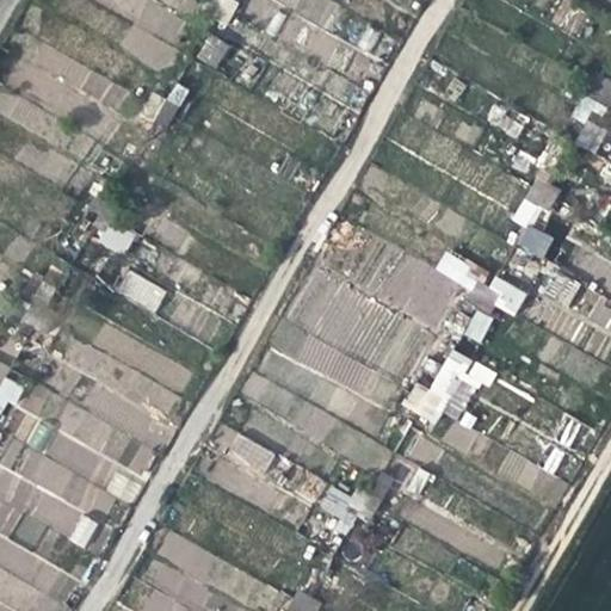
[(202,0),(198,7),(226,23),(240,0),(202,0)]
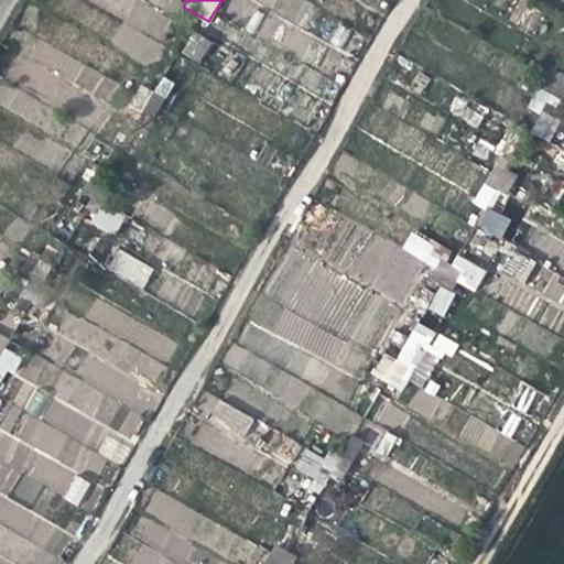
[(193,31),(182,53),(201,63),(212,41),(193,31)]
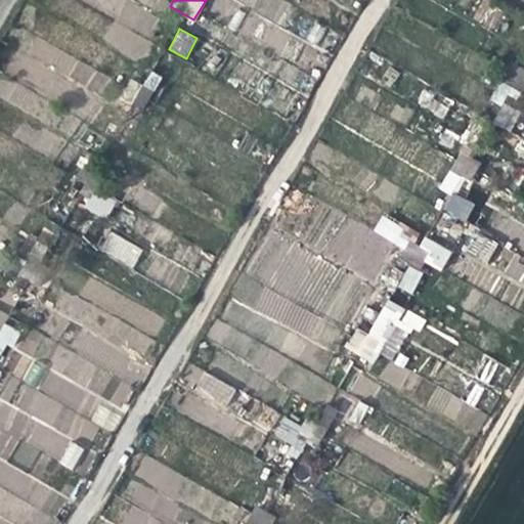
[(166,49),(160,58),(172,68),(185,77),(191,67),(166,49)]
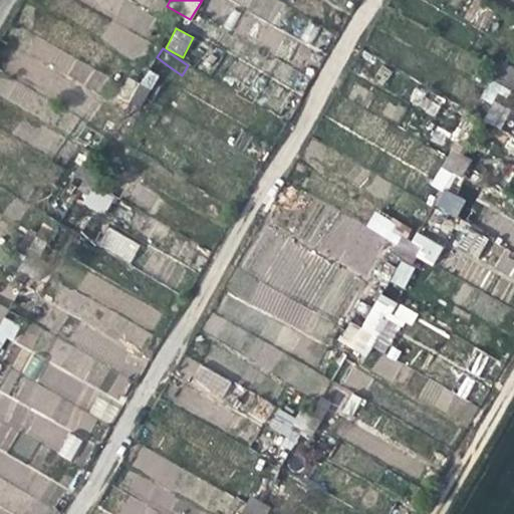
[(513,63),(503,58),(491,78),(511,89),(513,84),(513,63)]
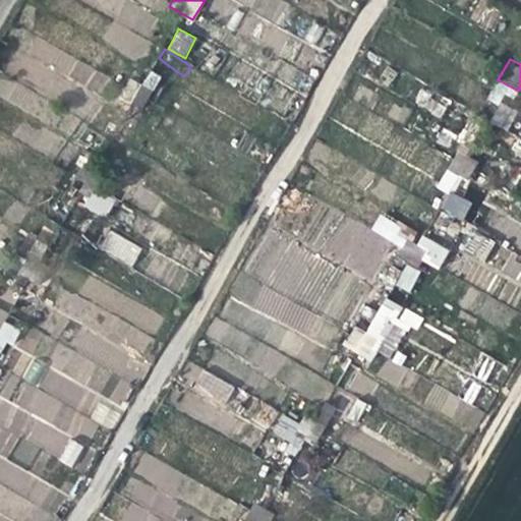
[(131,72),(119,93),(142,106),(155,85),(131,72)]
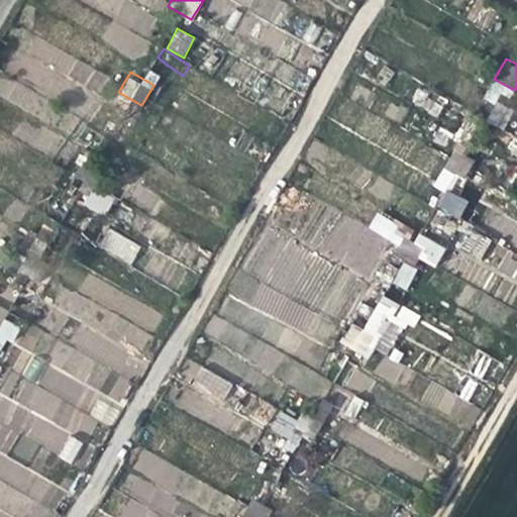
[(502,129),(512,111),(497,102),(486,120),(502,129)]
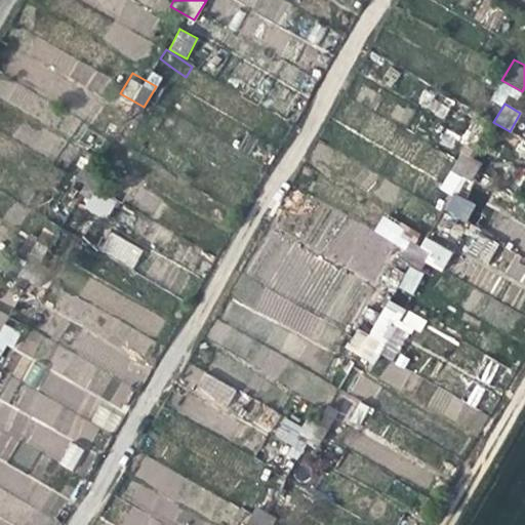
[(461,147),(449,168),(470,180),(482,160),(461,147)]
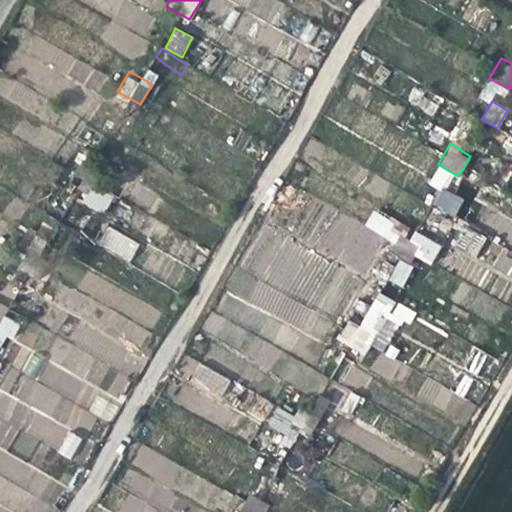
[(101,170),(91,165),(82,159),(78,158),(66,178),(89,191),(101,170)]
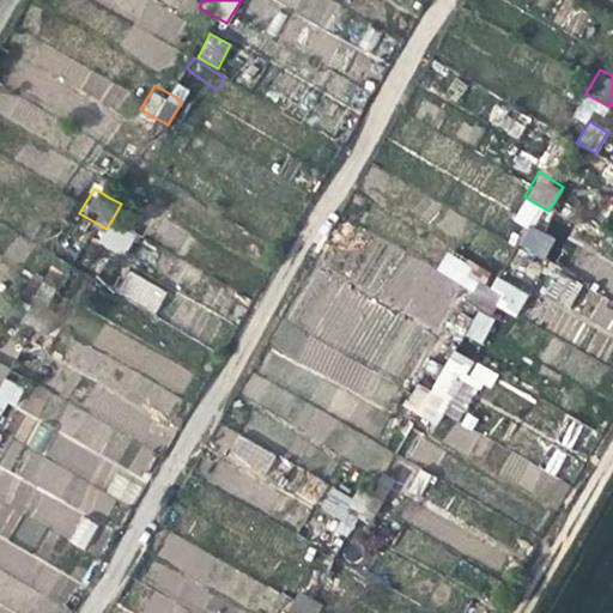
[(545,259),(554,238),(527,225),(517,247),(545,259)]
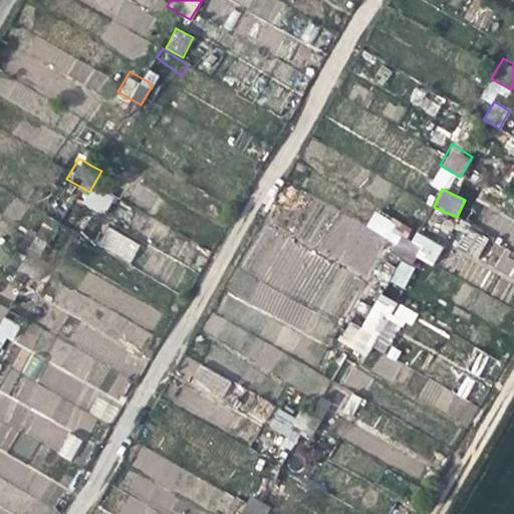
[(487,279),(463,268),(469,255),(477,259),(487,238),(461,226),(443,265),(484,284),(487,279)]
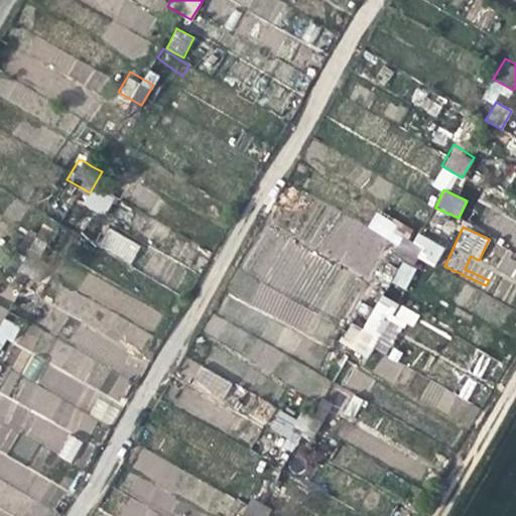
[(132,264),(140,243),(107,229),(98,250),(132,264)]
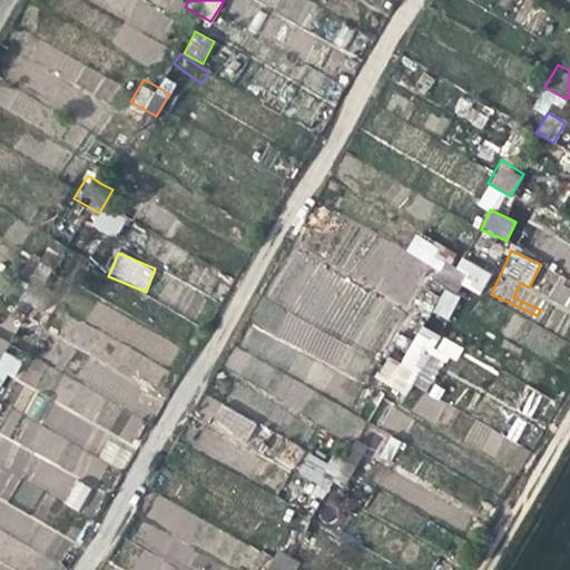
[(445,255),(432,278),(455,292),(469,268),(445,255)]
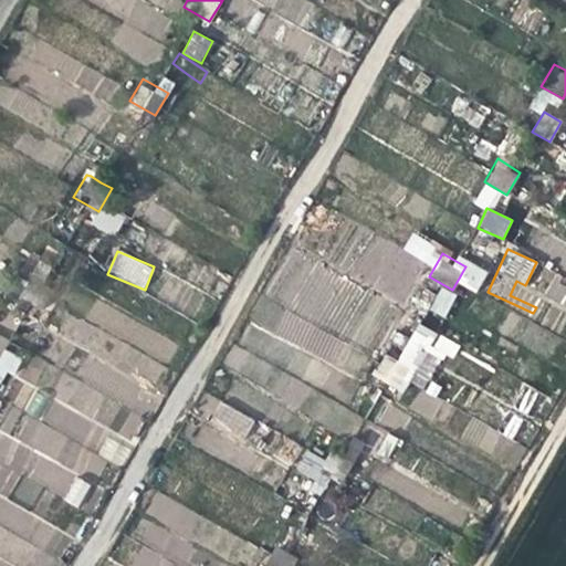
[(531,292),(565,307),(565,280),(541,270),(531,292)]
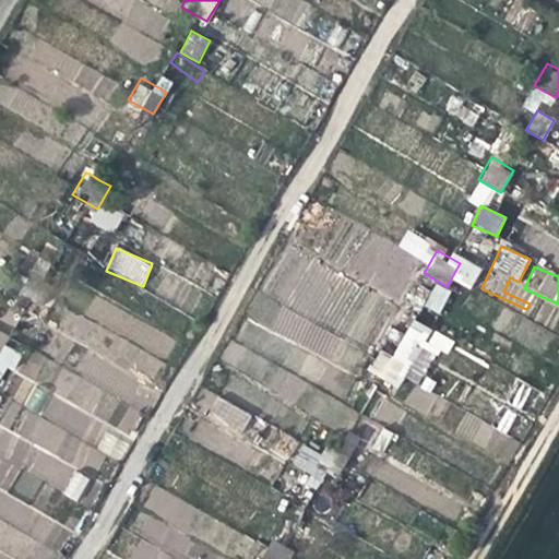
[(31,269),(18,290),(42,304),(54,282),(31,269)]
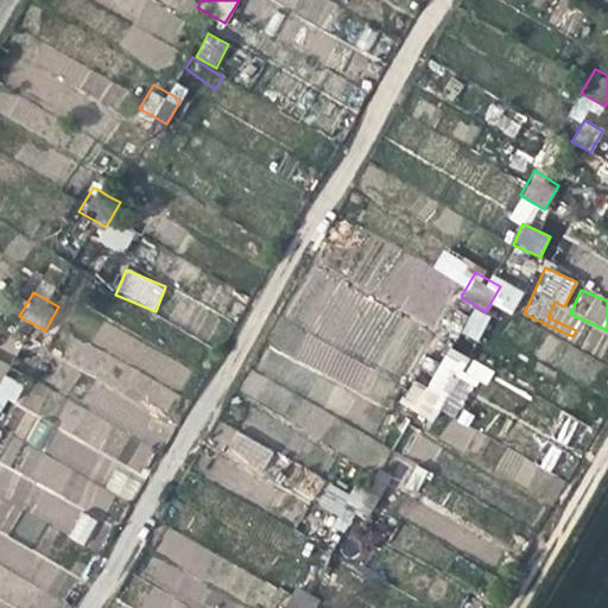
[(472,309),(461,335),(479,342),(489,315),(472,309)]
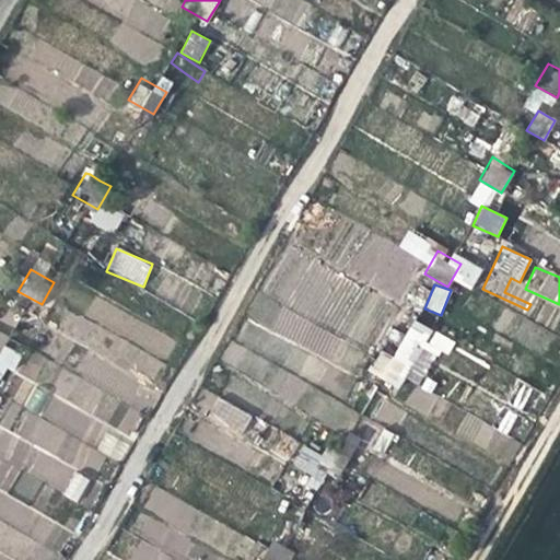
[(383,345),(369,368),(391,381),(405,358),(383,345)]
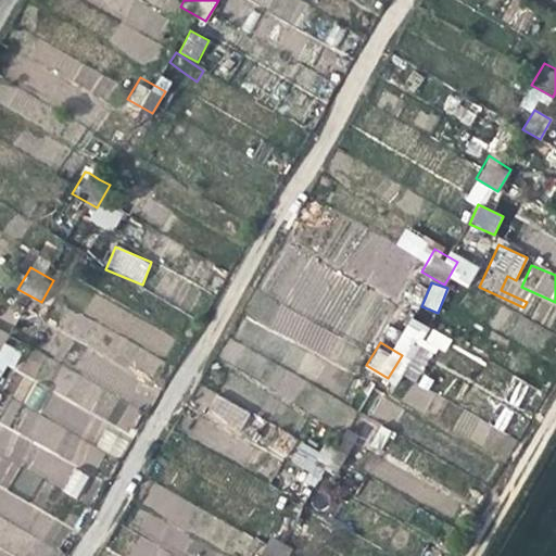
[(417,373),(403,402),(422,412),(437,382),(417,373)]
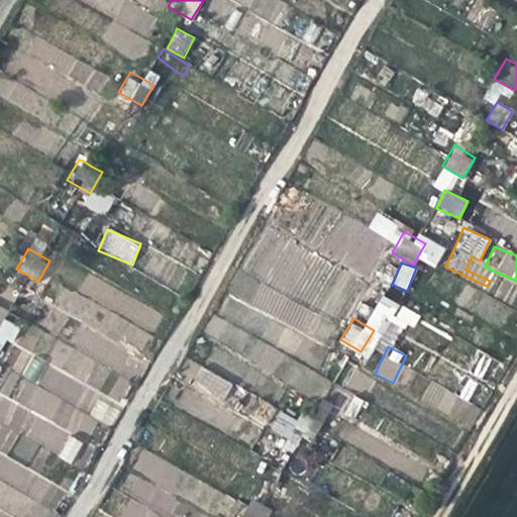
[(192,388),(224,400),(232,381),(199,369),(192,388)]
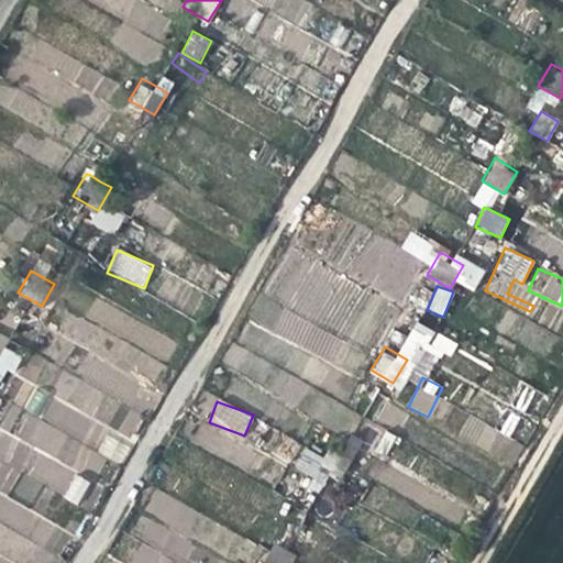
[(501,441),(505,433),(468,416),(459,437),(497,455),(495,459),(511,466),(519,449),(501,441)]
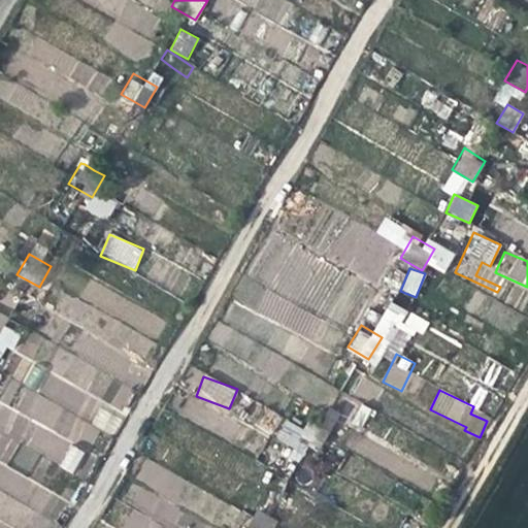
[(25,391),(13,414),(38,426),(37,429),(67,443),(58,460),(75,469),(88,444),(96,428),(25,391)]
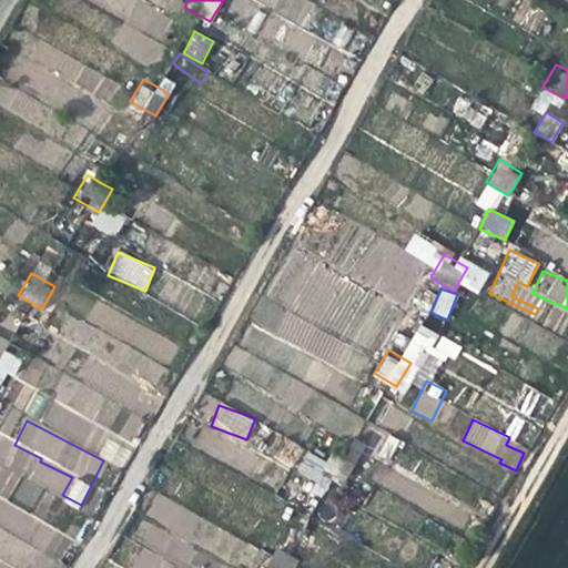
[(290,466),(301,450),(287,440),(276,456),(290,466)]
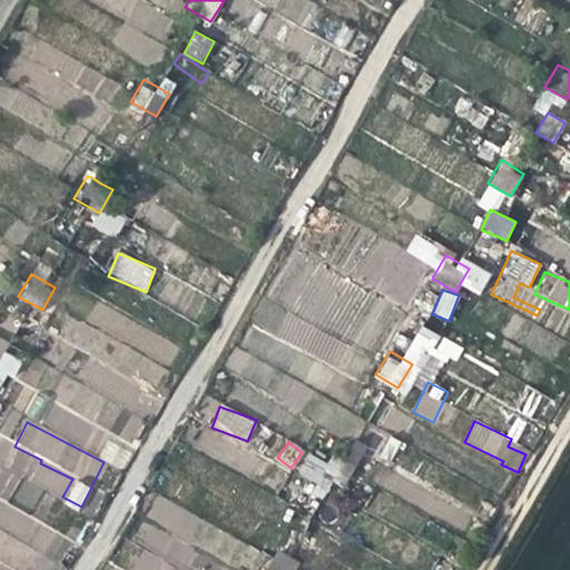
[(332,450),(317,472),(342,485),(354,462),(332,450)]
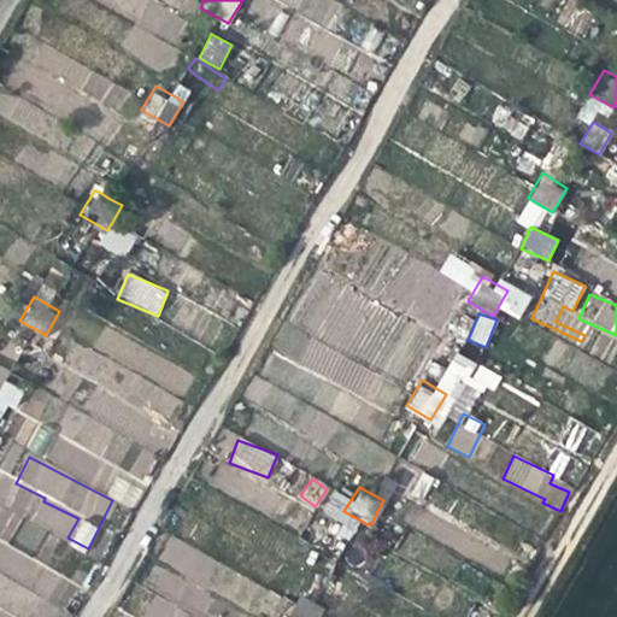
[(299,591),(283,613),(287,616),(313,616),(323,604),(299,591)]
